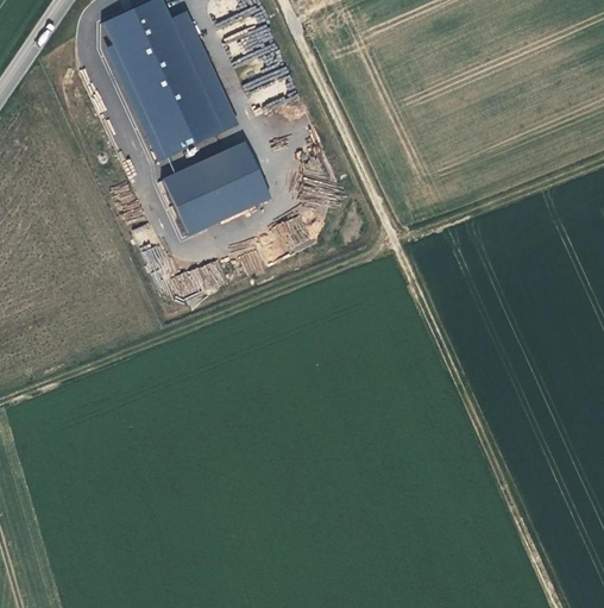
[(149,0),(106,19),(117,42),(161,140),(216,116),(172,17),(164,0),(149,0)]
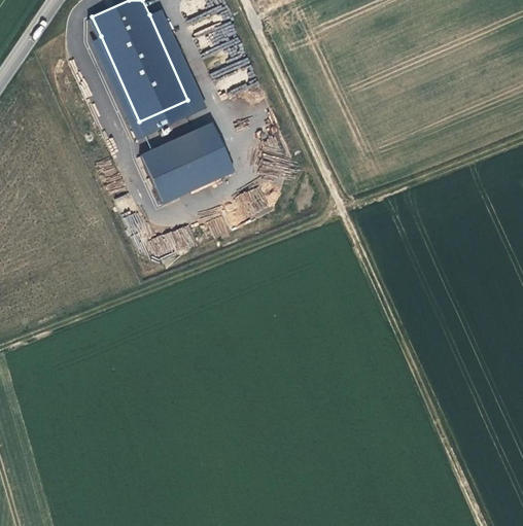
[(163,8),(149,14),(187,100),(139,121),(101,36),(94,39),(138,139),(208,108),(163,8)]
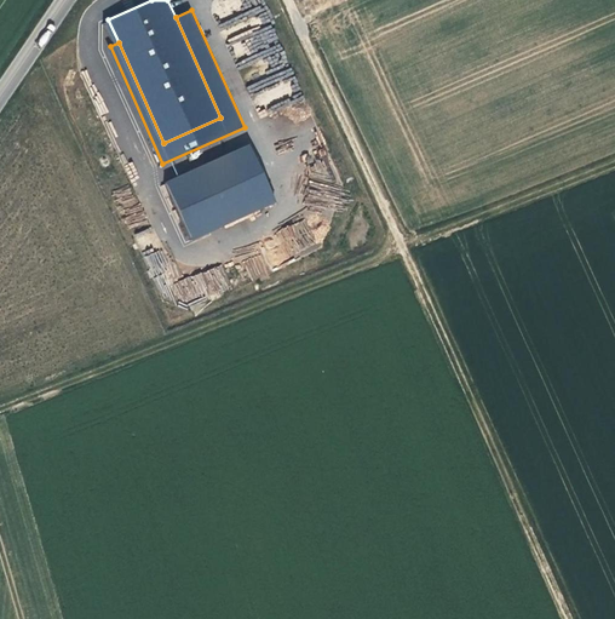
[(251,144),(212,161),(217,173),(206,178),(226,224),(276,202),(251,144)]
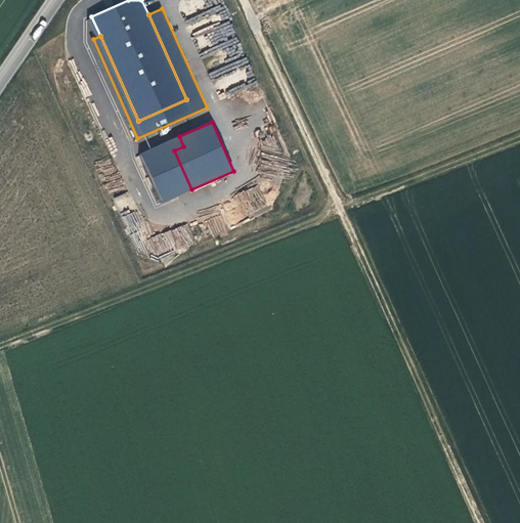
[(163,202),(191,189),(174,150),(183,146),(179,136),(141,154),(163,202)]
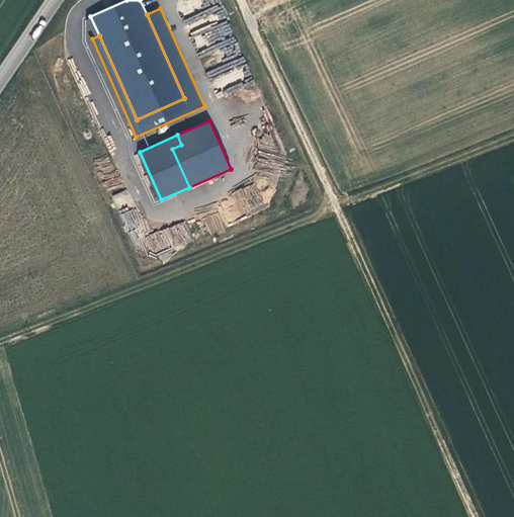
[(132,229),(142,226),(138,209),(126,212),(132,229)]
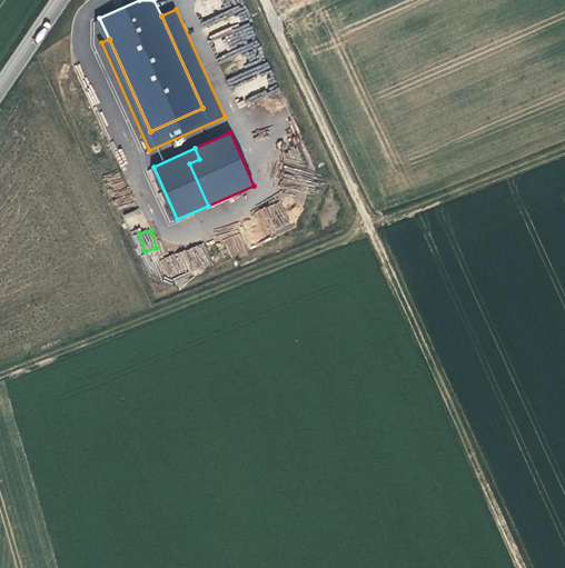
[(208,246),(166,255),(170,276),(212,266),(208,246)]
